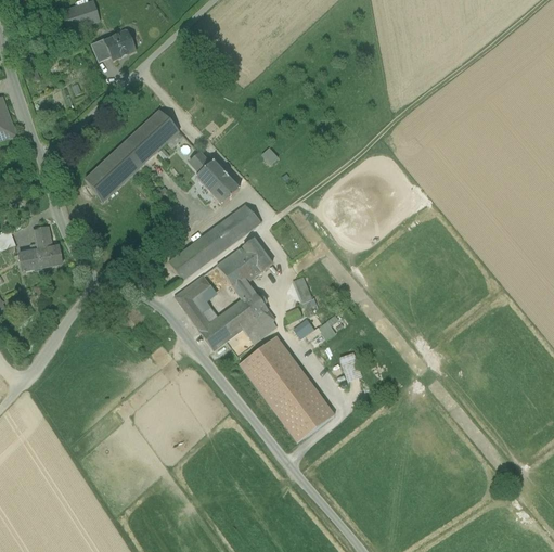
[(91,1),(61,11),(65,22),(66,28),(97,18),(91,1)]
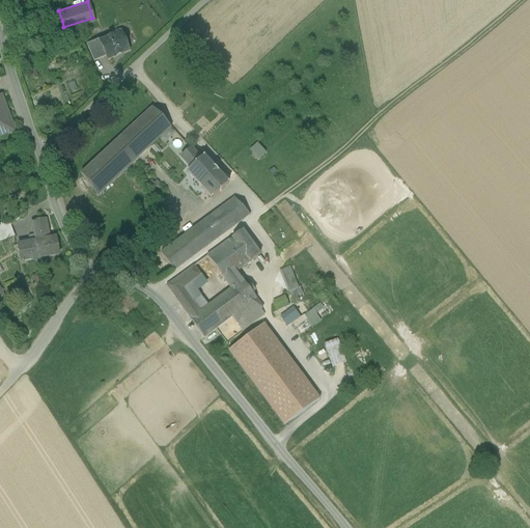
[(120,29),(99,38),(105,54),(106,58),(129,49),(120,29)]
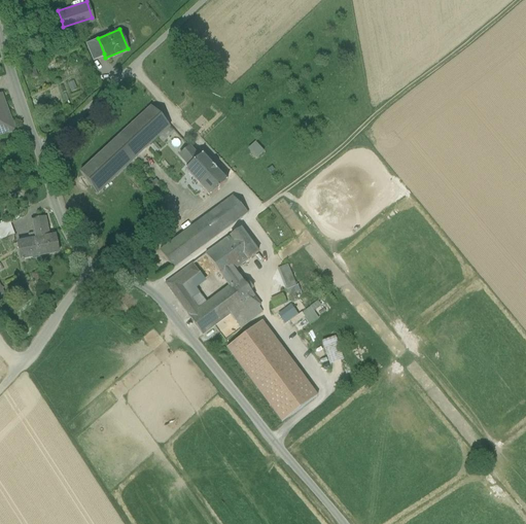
[(97,37),(84,42),(92,59),(104,54),(98,38),(97,37)]
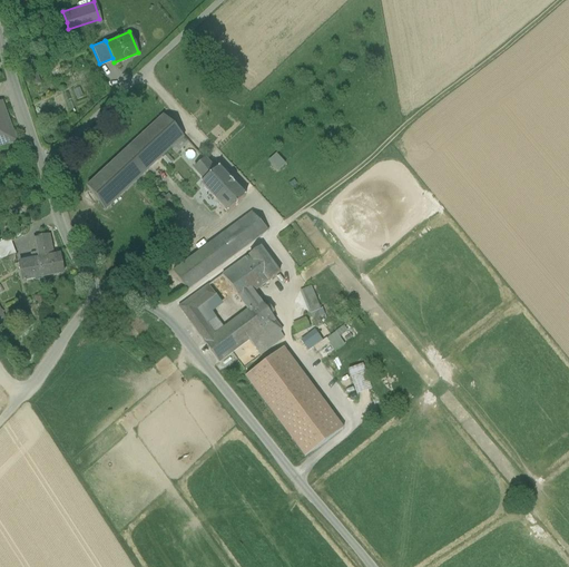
[(2,100),(0,101),(0,147),(18,140),(2,100)]
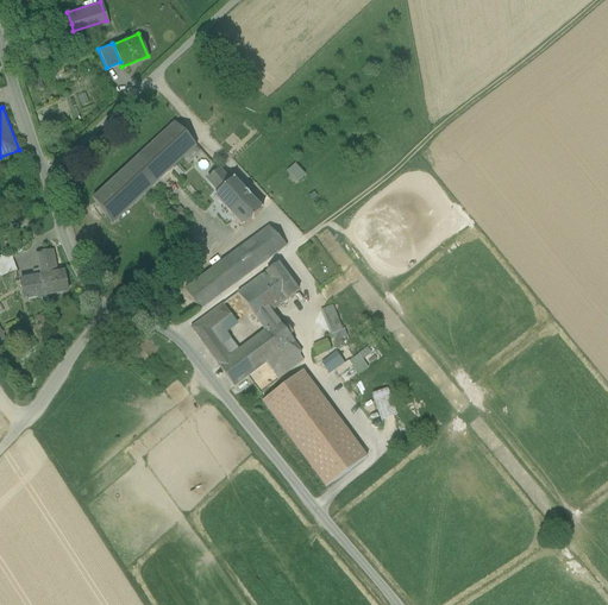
[(175,119),(94,194),(112,220),(183,153),(195,143),(175,119)]
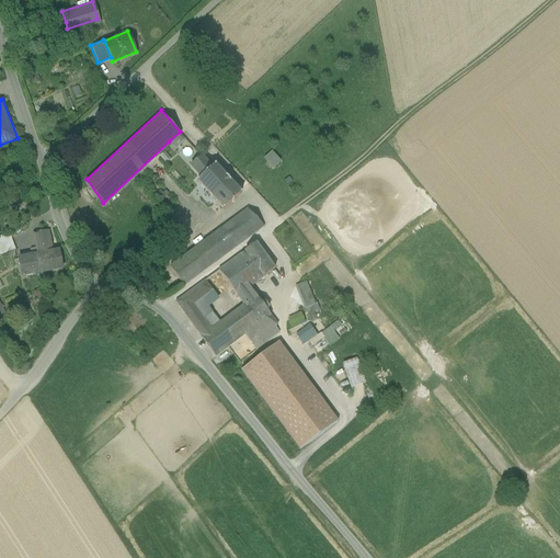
[(180,132),(169,141),(174,147),(185,136),(180,132)]
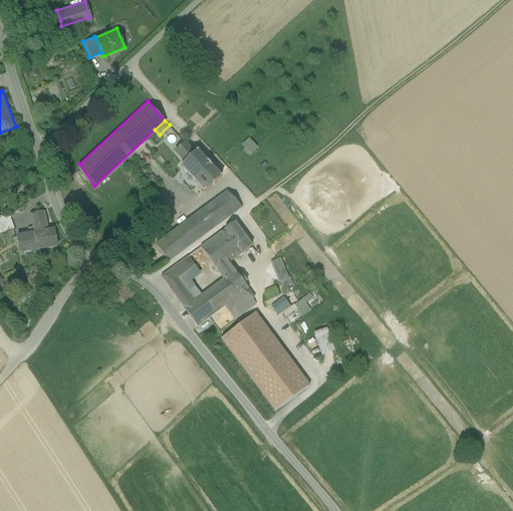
[(172,146),(180,139),(171,126),(162,134),(172,146)]
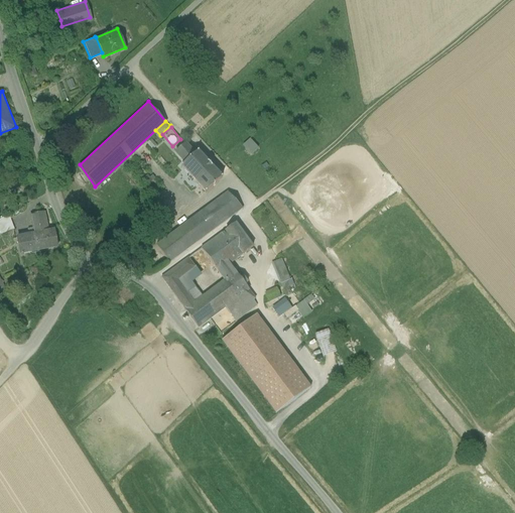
[(250,136),(243,143),(251,152),(259,145),(250,136)]
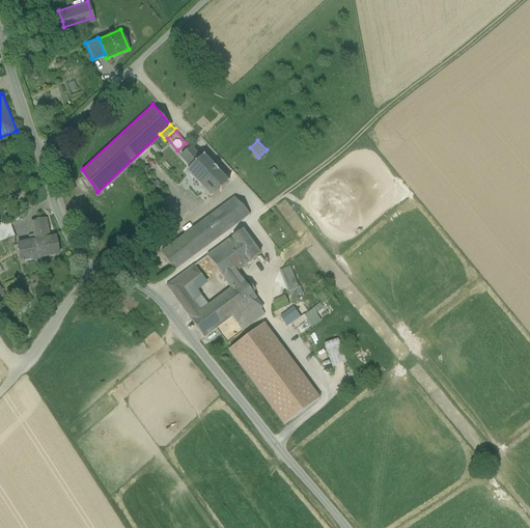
[(203,154),(188,168),(212,194),(228,179),(203,154)]
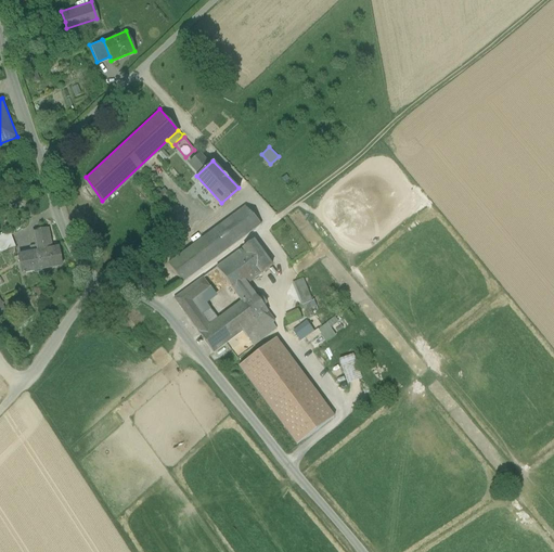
[(26,181),(15,183),(16,191),(21,190),(22,197),(28,196),(26,181)]
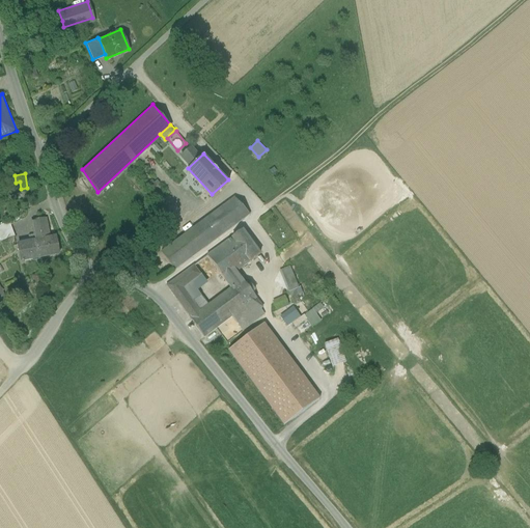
[(235,195),(162,249),(175,268),(177,266),(241,219),(241,220),(243,218),(249,213),(235,195)]
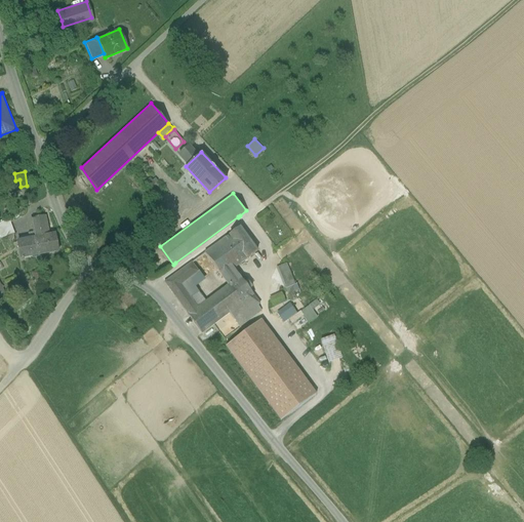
[(32,216),(35,236),(17,238),(21,253),(31,252),(31,251),(38,250),(38,251),(57,247),(55,232),(49,233),(45,213),(32,216)]
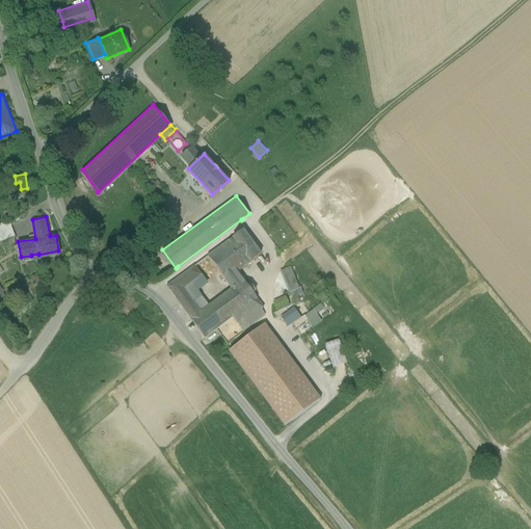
[(8,222),(0,226),(0,238),(12,233),(8,222)]
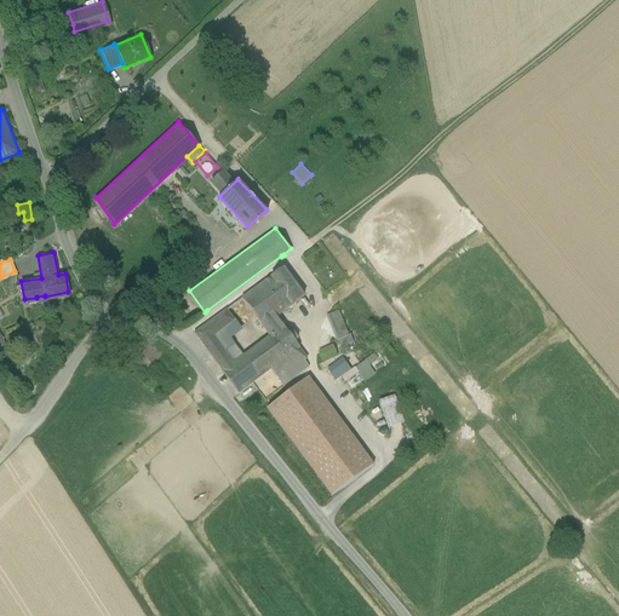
[(281,266),(259,282),(263,286),(265,283),(284,308),(302,294),(281,266)]
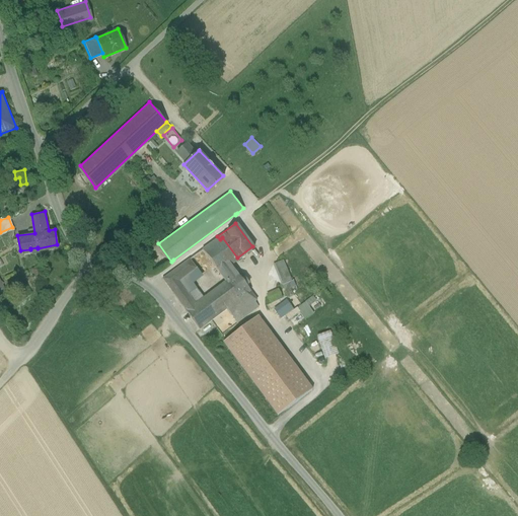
[(189,256),(160,277),(171,291),(182,283),(178,278),(195,266),(189,256)]
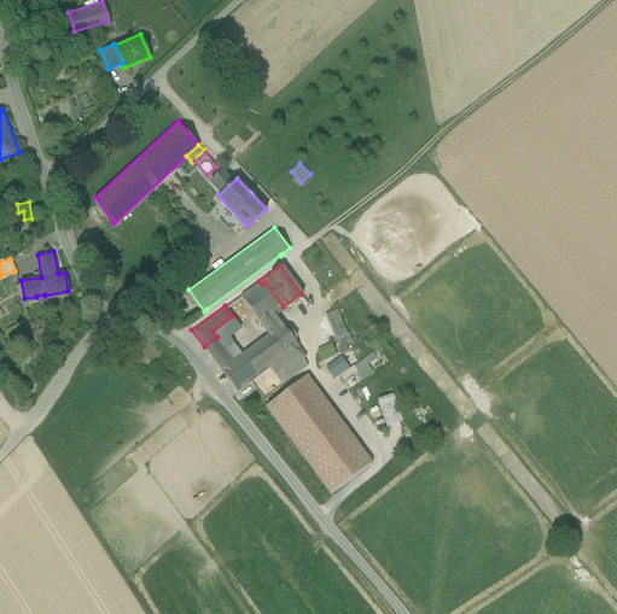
[(338,305),(326,310),(336,335),(348,331),(338,305)]
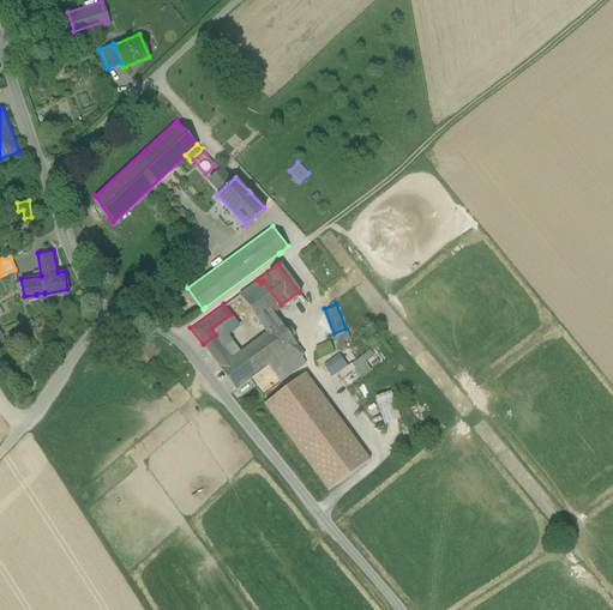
[(280,319),(217,363),(234,386),(268,361),(295,342),(280,319)]
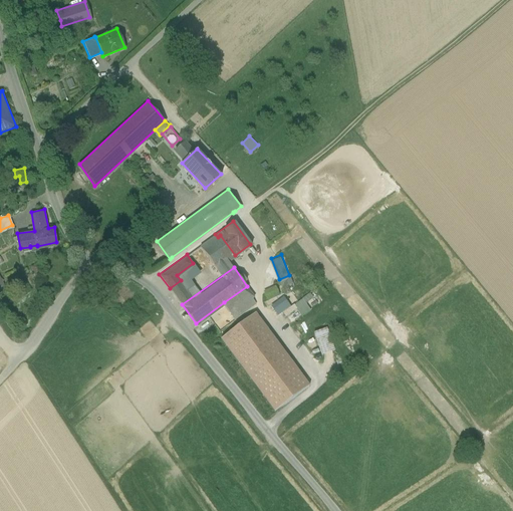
[(247,286),(224,302),(235,317),(256,301),(251,295),(253,293),(247,286)]
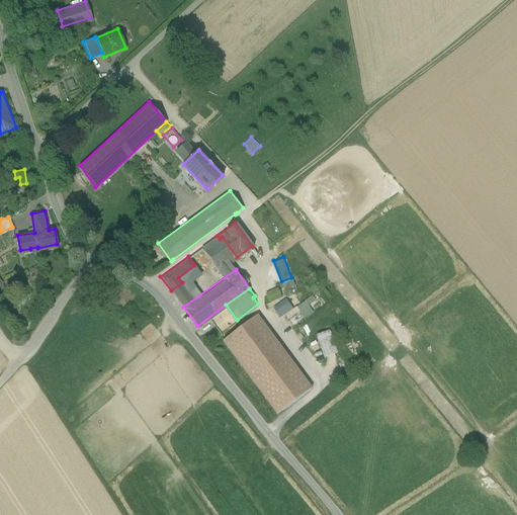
[(314,310),(309,303),(316,297),(313,292),(296,305),(305,316),(314,310)]
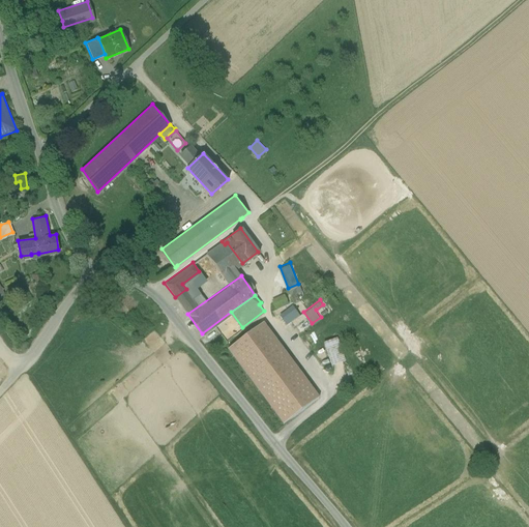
[(293,302),(280,312),(286,322),(300,313),(293,302)]
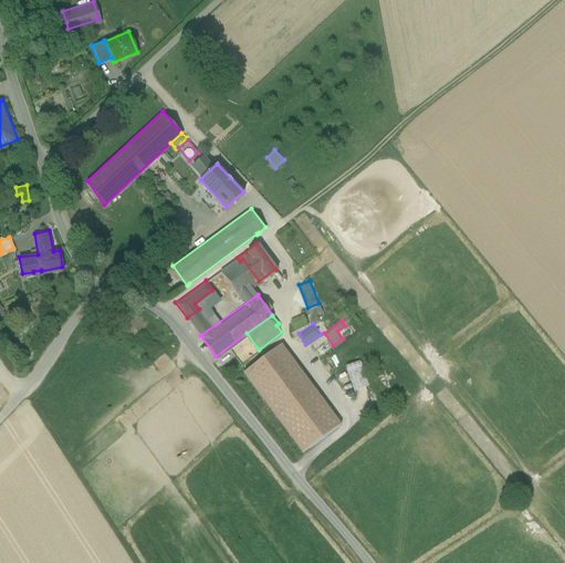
[(339,423),(280,342),(242,371),(302,450),(339,423)]
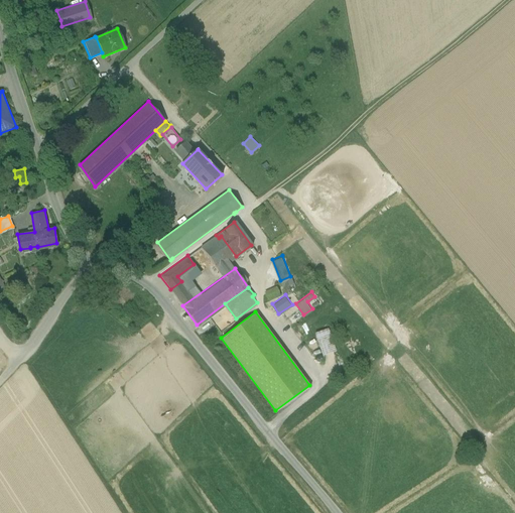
[(324,354),(338,349),(329,326),(314,332),(324,354)]
